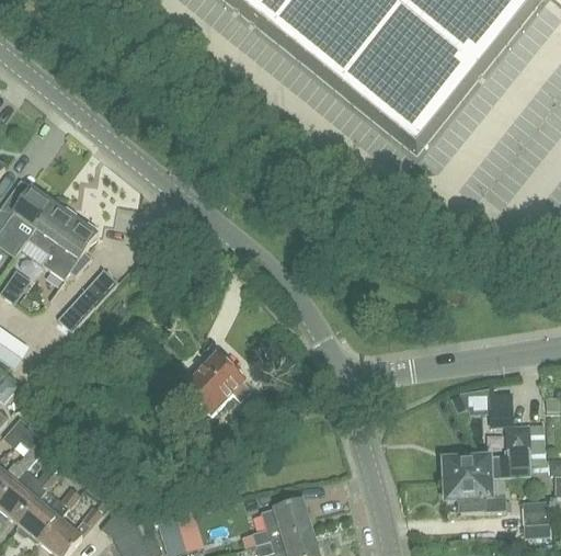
[(225,0),(415,154),(539,0),(225,0)]
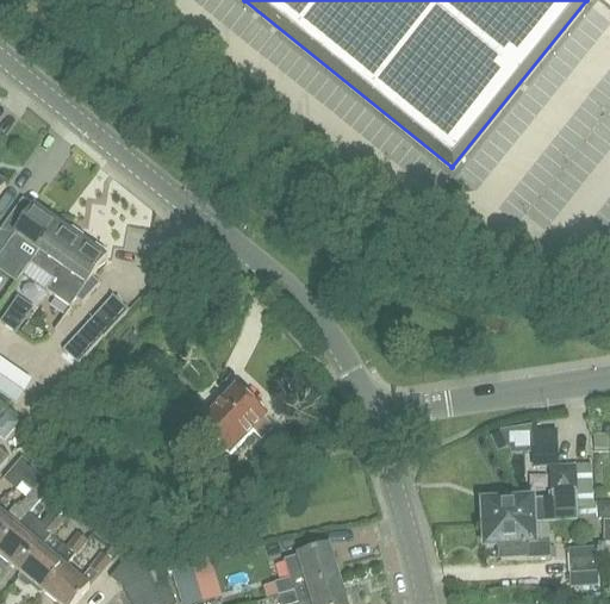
[(11,234),(0,225),(0,267),(16,278),(29,259),(38,246),(44,237),(57,219),(35,204),(36,203),(33,201),(11,234)]
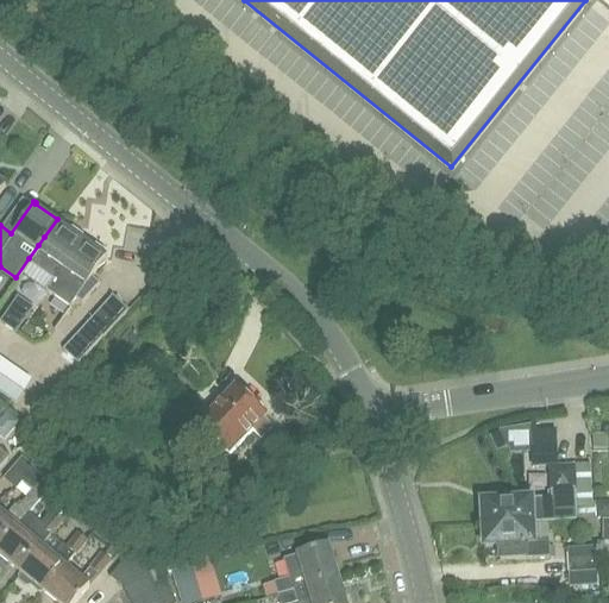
[(44,237),(38,245),(29,258),(52,274),(62,262),(81,236),(57,219),(44,237)]
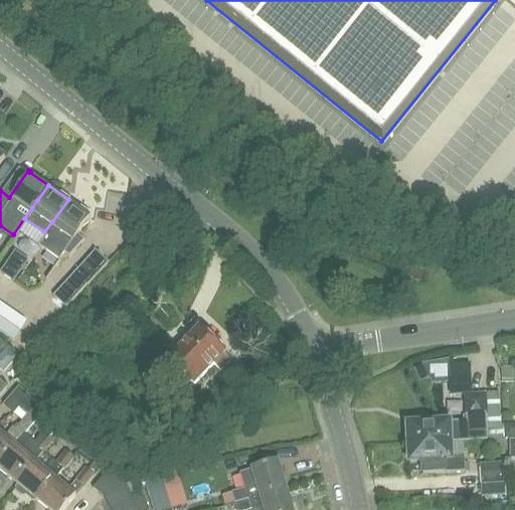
[(88,213),(68,199),(52,221),(44,231),(38,241),(58,256),(64,247),(69,251),(81,238),(74,233),(90,213),(88,212),(88,213)]
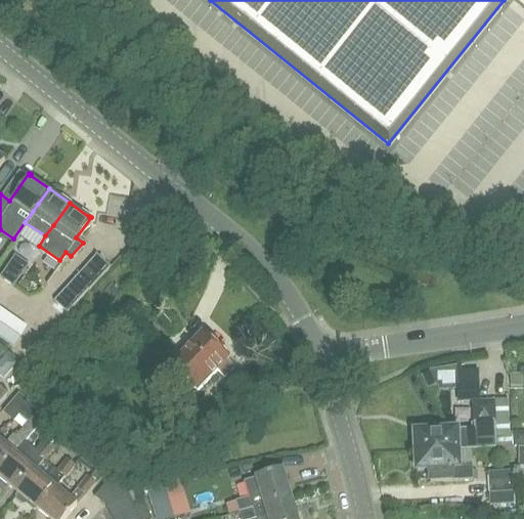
[(95,252),(53,296),(67,308),(108,265),(95,252)]
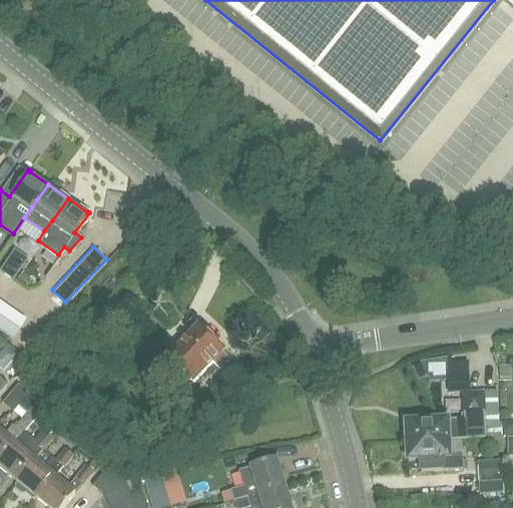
[(14,247),(0,267),(0,268),(13,277),(27,257),(14,247)]
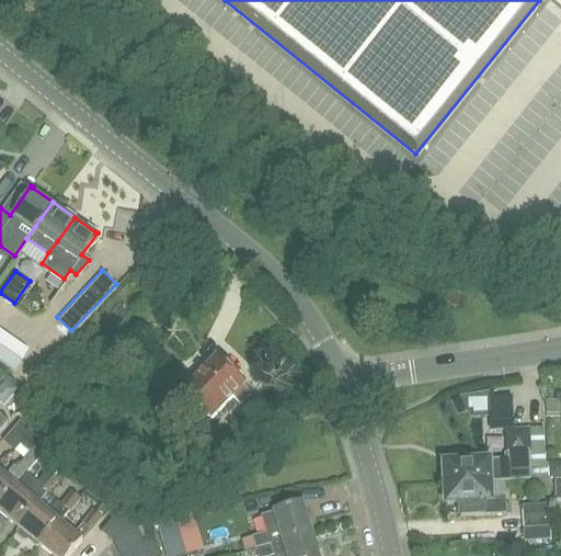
[(0,340),(22,356),(37,335),(0,307),(0,340)]
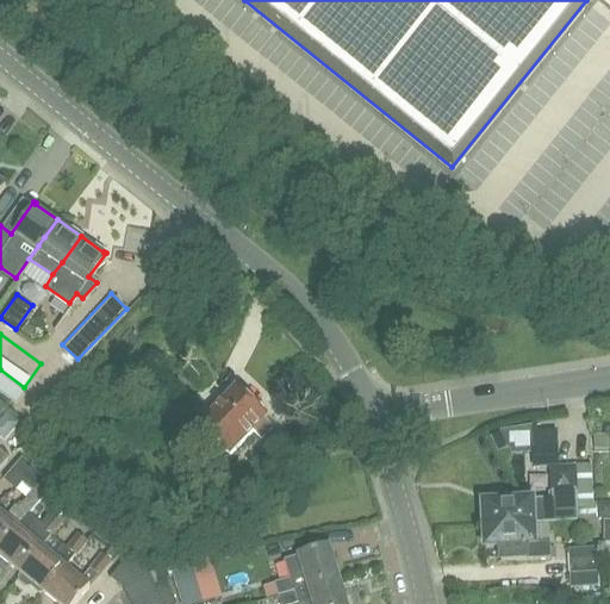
[(207,448),(217,439),(230,450),(253,427),(261,435),(272,423),(263,416),(265,413),(263,412),(263,405),(256,398),(248,397),(234,384),(198,421),(199,422),(191,431),(207,448)]
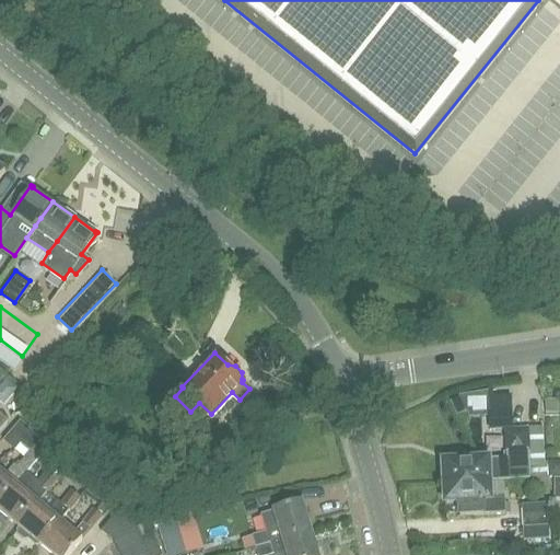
[(11,370),(4,383),(19,390),(24,376),(11,370)]
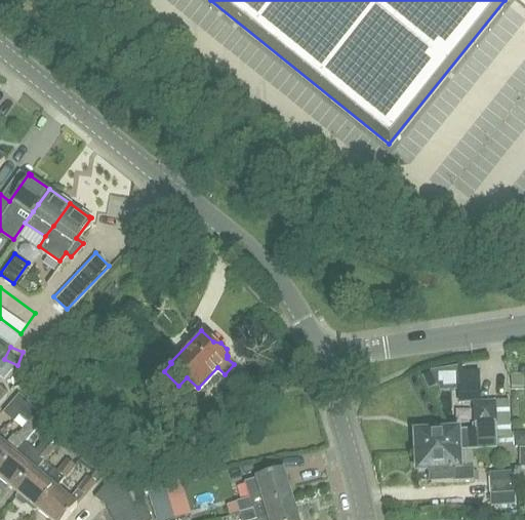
[(458,399),(481,397),(479,366),(457,367),(458,399)]
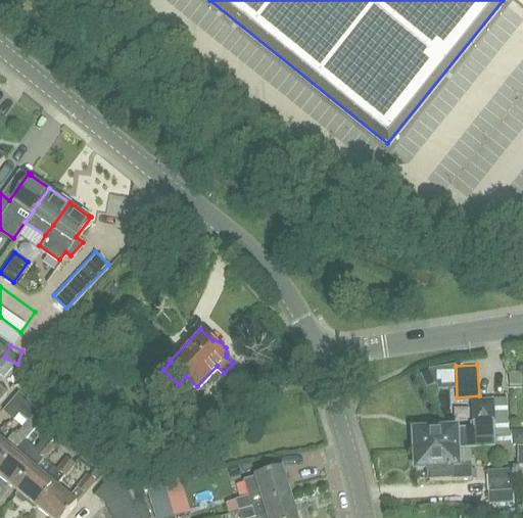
[(429,369),(421,374),(428,386),(437,381),(429,369)]
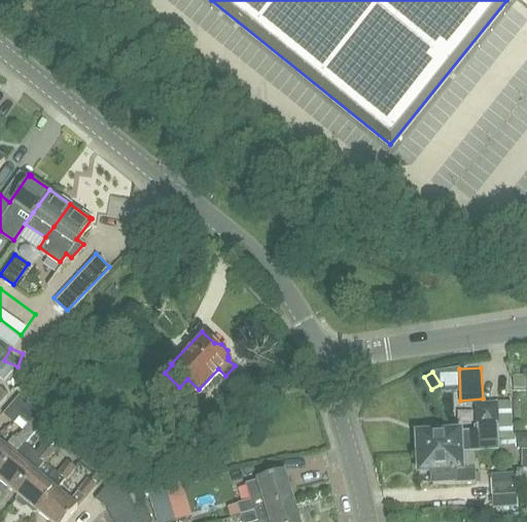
[(3,412),(13,419),(19,413),(27,420),(31,416),(33,418),(36,414),(29,402),(19,393),(3,412)]
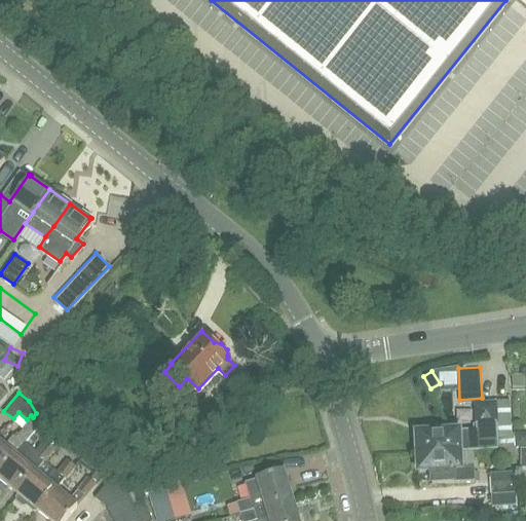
[(416,445),(416,448),(433,447),(434,450),(460,449),(460,447),(497,445),(495,420),(494,399),(474,400),(476,421),(476,426),(415,430),(415,433),(413,436),(414,443),(416,445)]
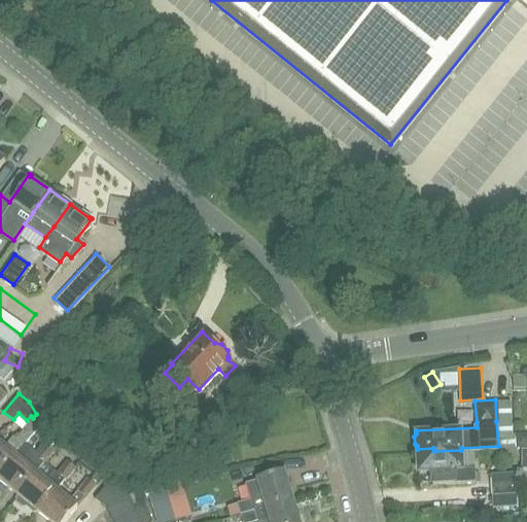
[(0,466),(13,450),(23,439),(24,440),(38,422),(33,418),(31,416),(27,420),(15,435),(12,431),(4,442),(0,438),(0,466)]
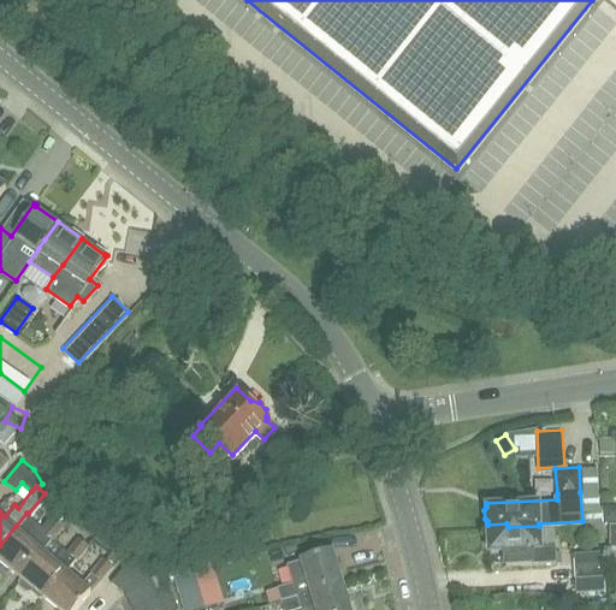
[(16,526),(41,546),(71,511),(63,504),(52,517),(49,515),(42,525),(28,514),(27,513),(16,526)]
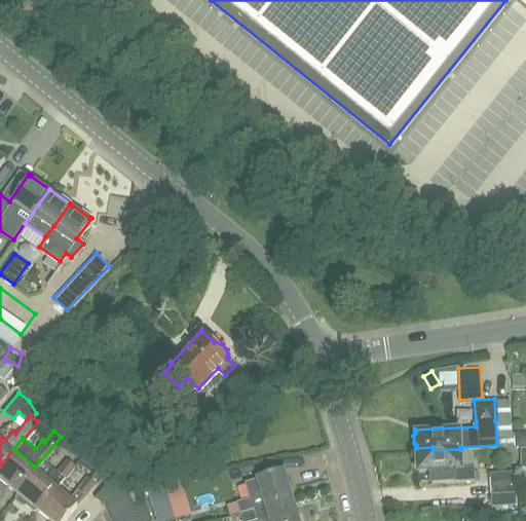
[(416,453),(414,456),(415,462),(417,464),(417,469),(430,468),(431,480),(474,478),(473,464),(461,464),(460,449),(434,450),(433,447),(416,448),(416,453)]
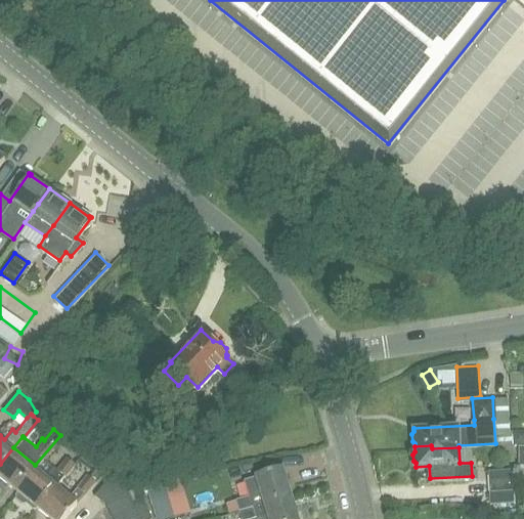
[(13,447),(0,464),(0,474),(15,487),(35,465),(13,447)]
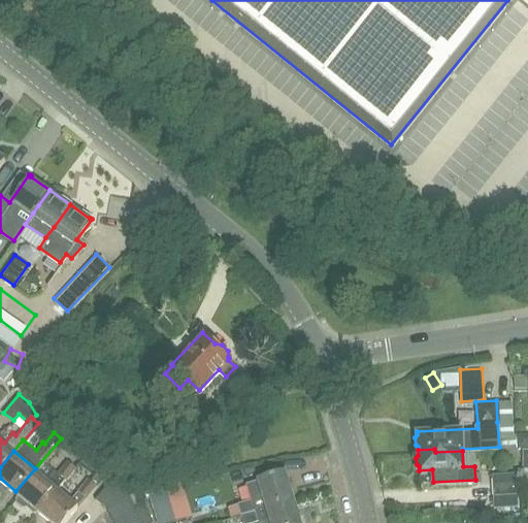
[(46,478),(56,486),(57,486),(64,477),(74,463),(67,457),(57,470),(55,468),(46,478)]
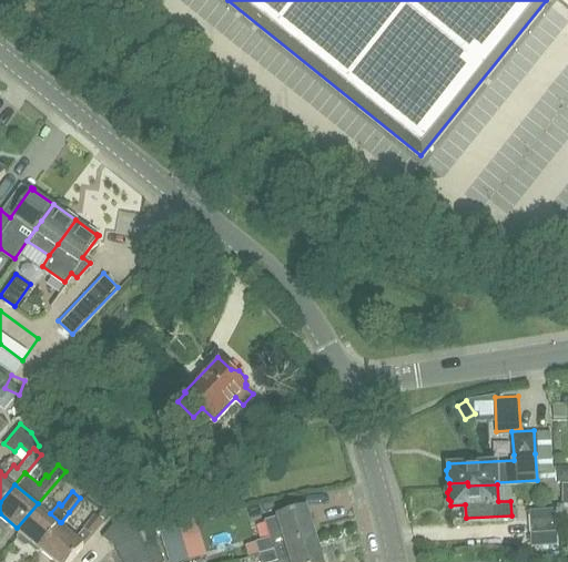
[(38,503),(17,528),(18,529),(17,531),(17,534),(26,542),(29,542),(31,540),(39,547),(60,522),(50,513),(38,503)]
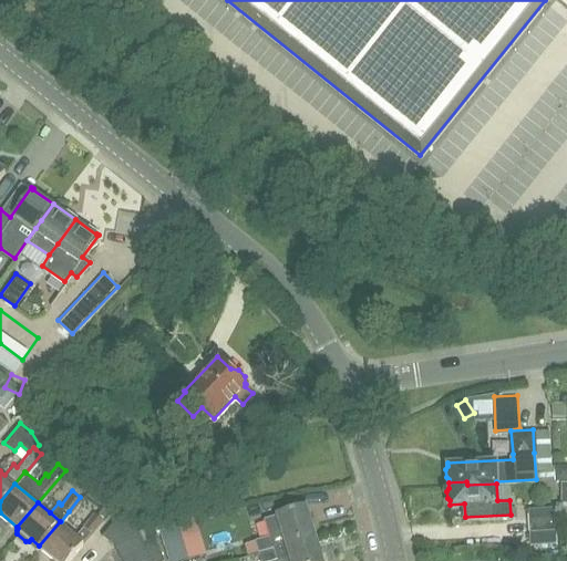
[(306,504),(266,516),(270,532),(255,537),(259,549),(285,541),(315,532),(306,504)]
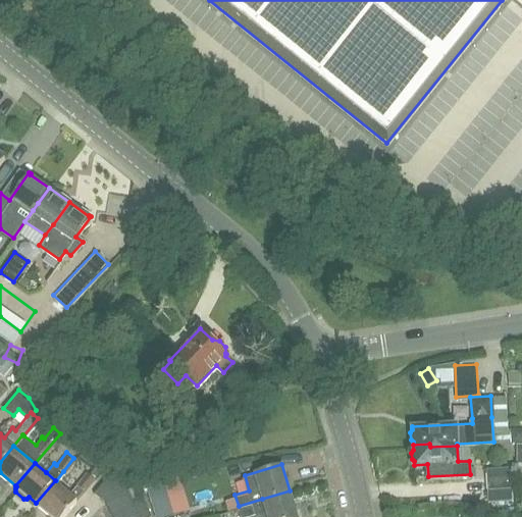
[(95,476),(87,469),(69,492),(76,498),(84,488),(95,476)]
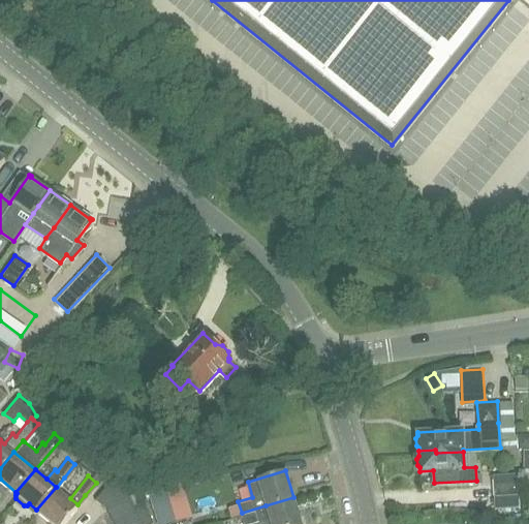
[(127,492),(112,478),(94,497),(104,506),(127,492)]
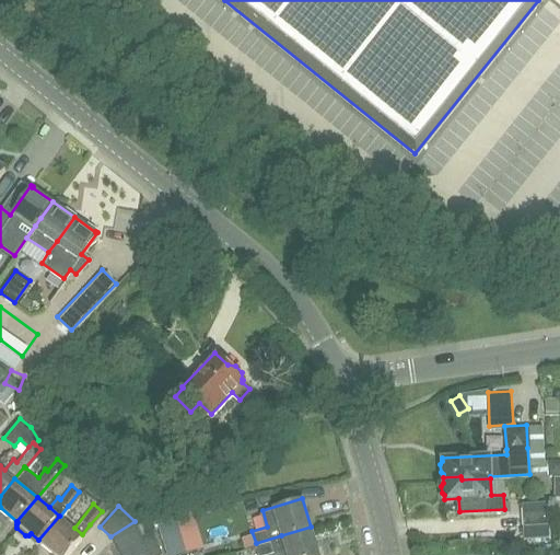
[(190,506),(174,511),(186,551),(203,545),(190,506)]
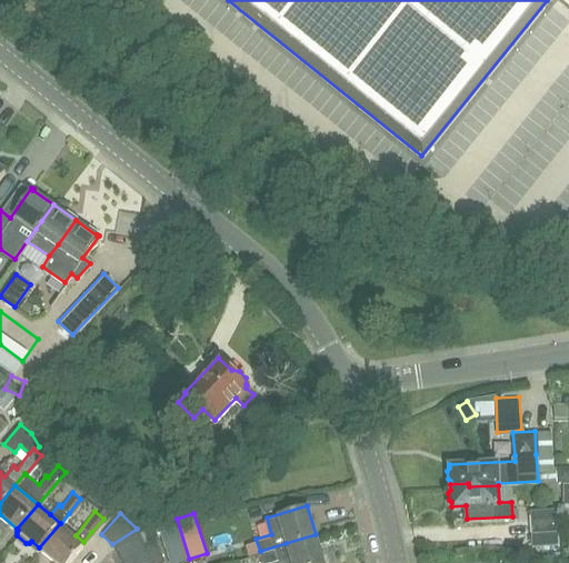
[(556,515),(529,516),(530,543),(558,541),(556,515)]
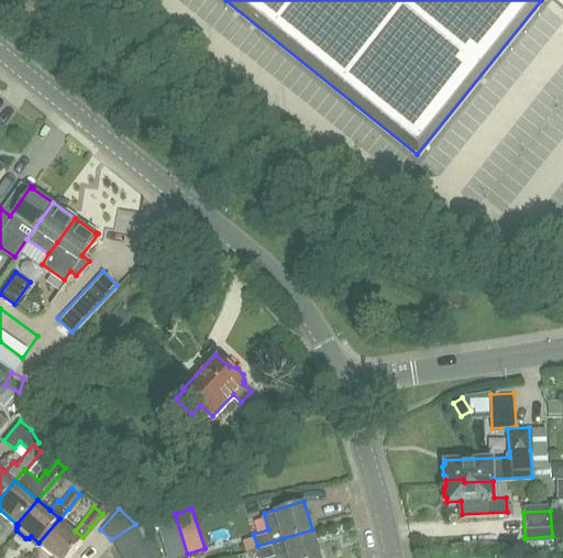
[(169,557),(187,554),(175,514),(158,518),(169,557)]
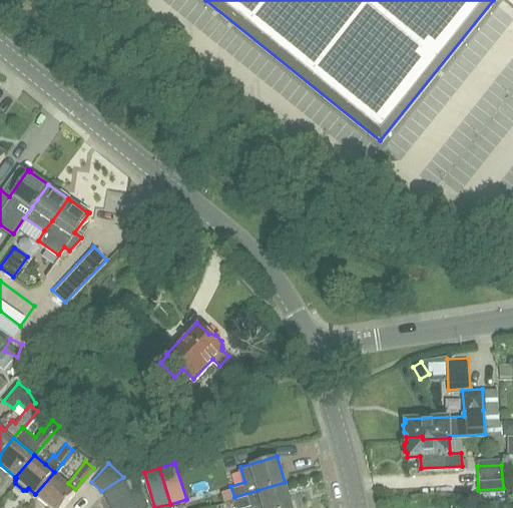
[(52,507),(59,507),(75,489),(68,483),(55,472),(54,472),(35,494),(52,507)]
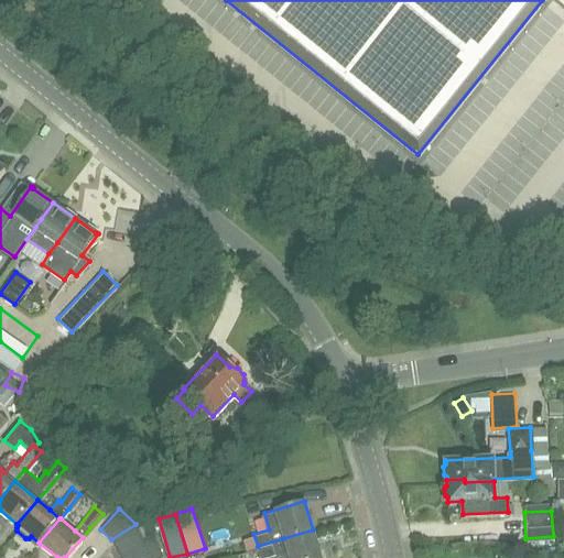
[(136,524),(111,539),(117,549),(141,536),(136,524)]
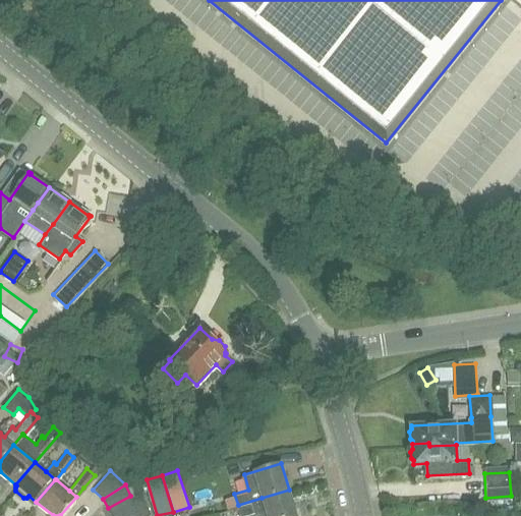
[(296,515),(289,490),(262,498),(238,505),(240,515),(296,515)]
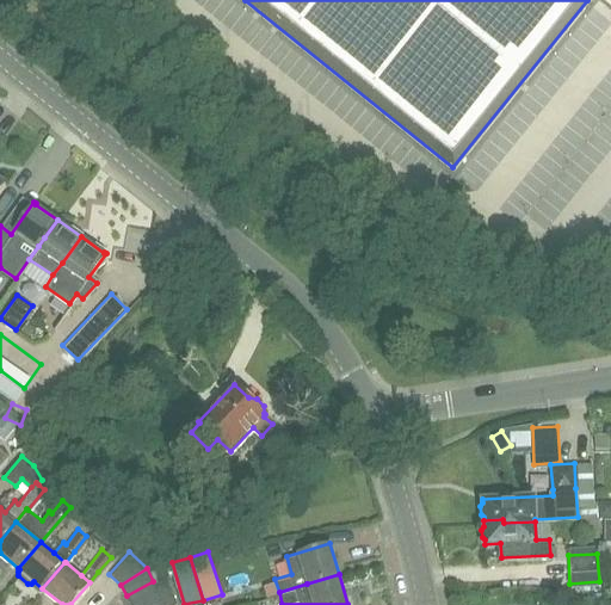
[(153,581),(127,596),(131,604),(136,604),(160,593),(166,604),(176,599),(165,575),(153,581)]
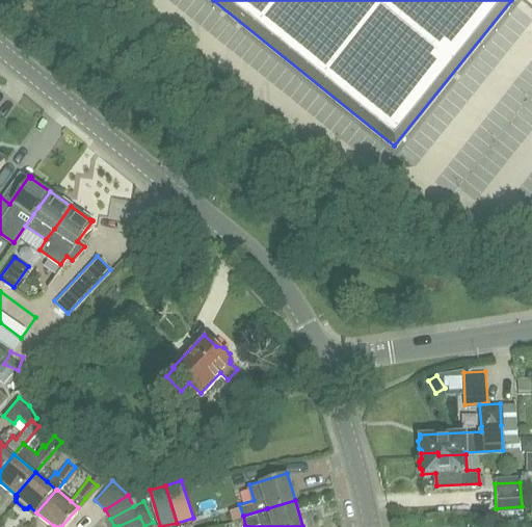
[(139,517),(118,526),(143,526),(144,526),(139,517)]
